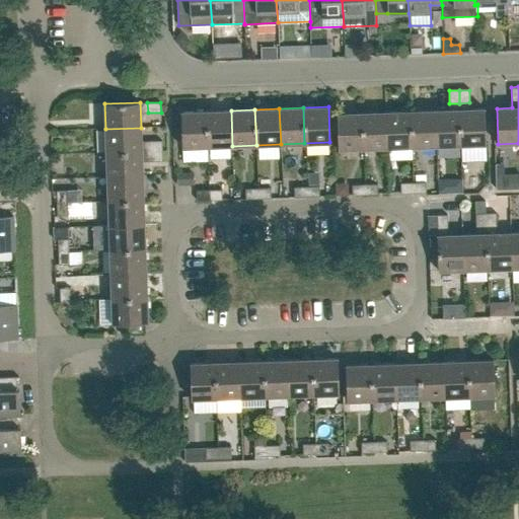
[(486,145),(485,109),(459,110),(460,146),(486,145)]
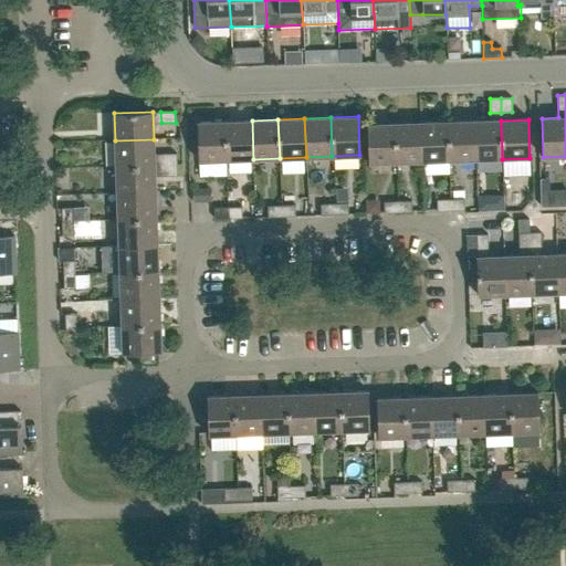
[(198,122),(199,161),(227,160),(226,121),(198,122)]
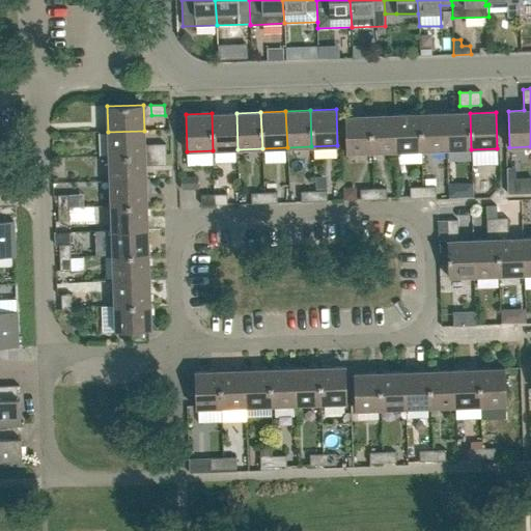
[(212,113),(213,150),(238,149),(236,113),(212,113)]
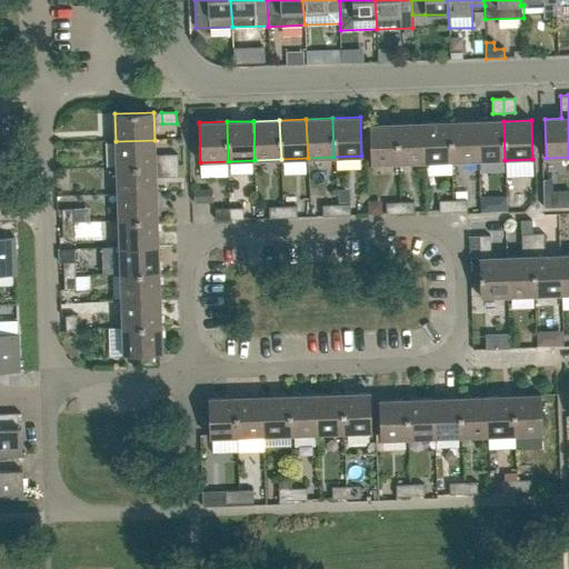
[(451,161),(478,161),(477,121),(450,122),(451,161)]
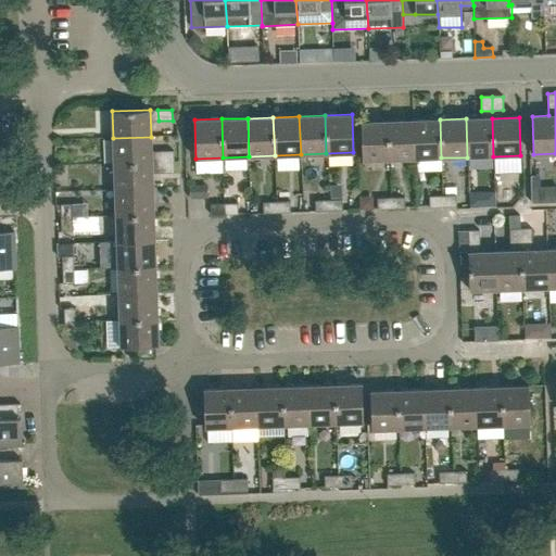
[(492,118),(466,118),(467,158),(493,156),(492,118)]
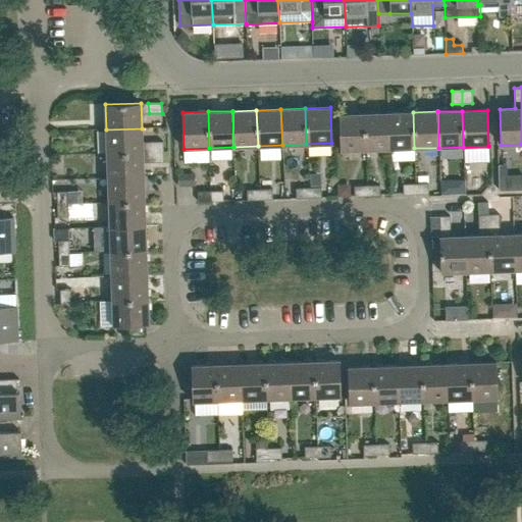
[(388,113),(389,149),(414,148),(413,112),(388,113)]
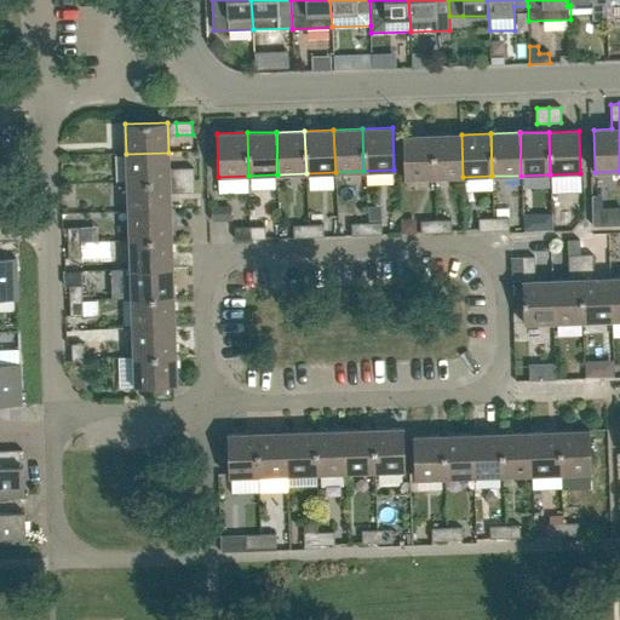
[(403,136),(405,178),(435,178),(434,135),(403,136)]
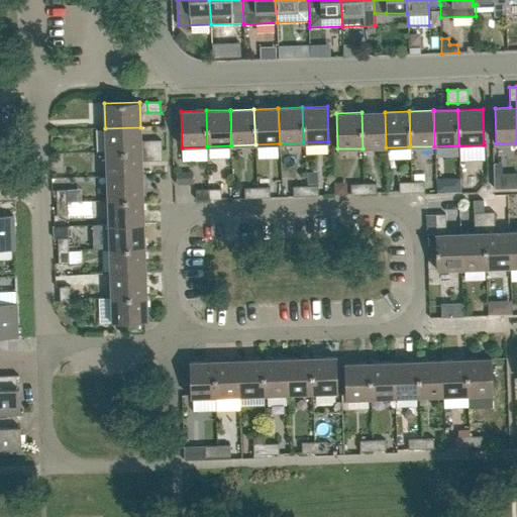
[(362,112),(363,148),(386,147),(385,112),(362,112)]
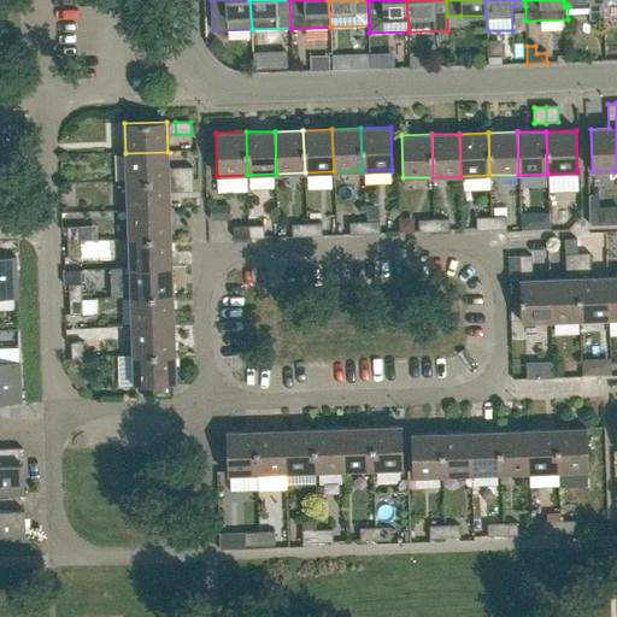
[(127,182),(169,181),(168,152),(125,153),(127,182)]
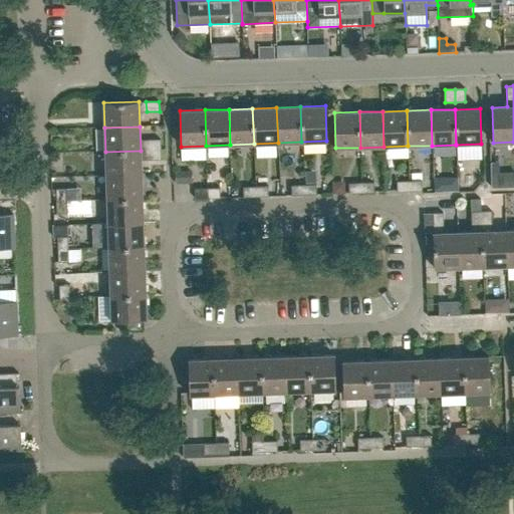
[(148,140),(148,150),(161,150),(161,139),(148,140)]
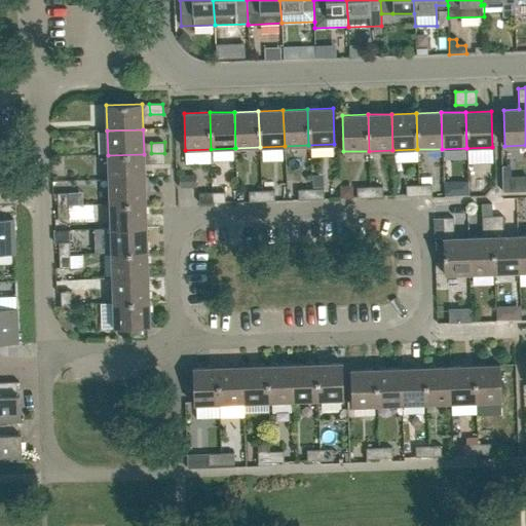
[(164,153),(151,153),(151,163),(164,163),(164,153)]
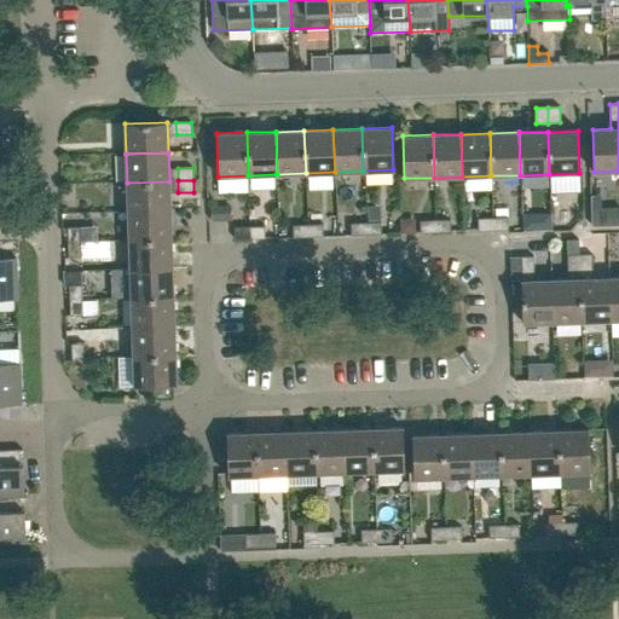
[(127,183),(128,212),(171,209),(169,181),(127,183)]
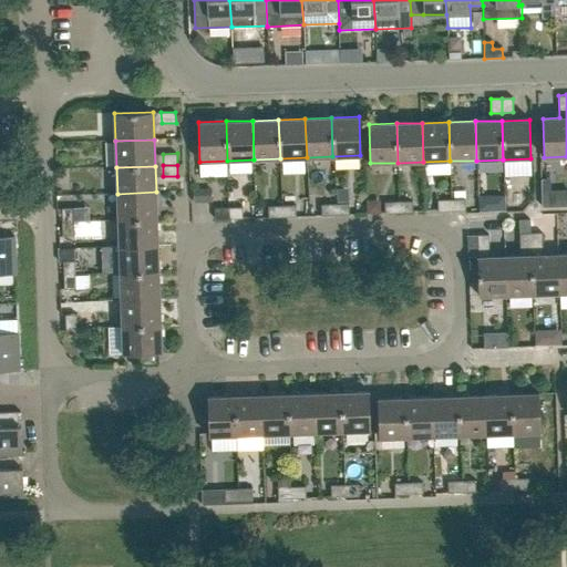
[(540,178),(543,206),(566,205),(566,188),(550,191),(550,178),(540,178)]
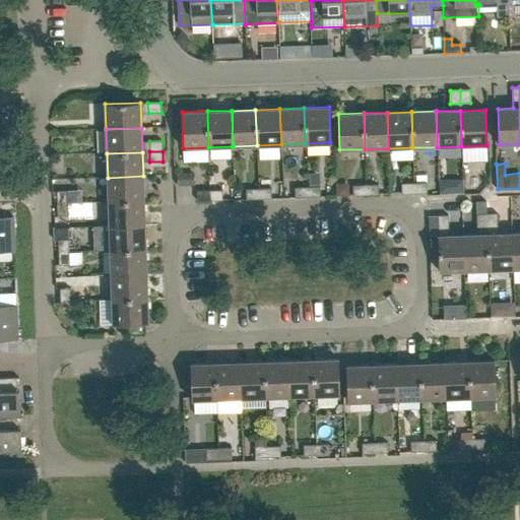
[(440,188),(454,188),(455,173),(440,172),(440,188)]
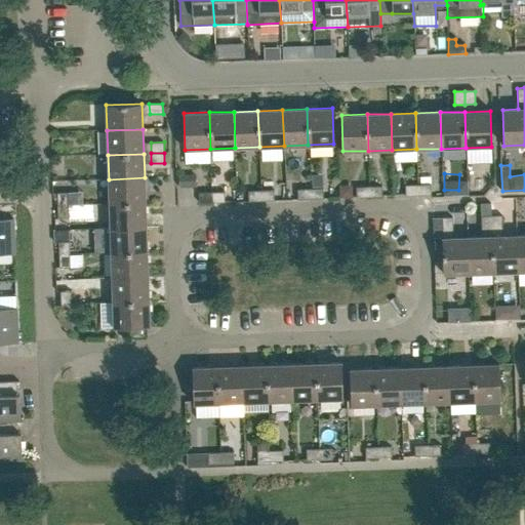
[(146,202),(145,177),(109,179),(109,204),(146,202)]
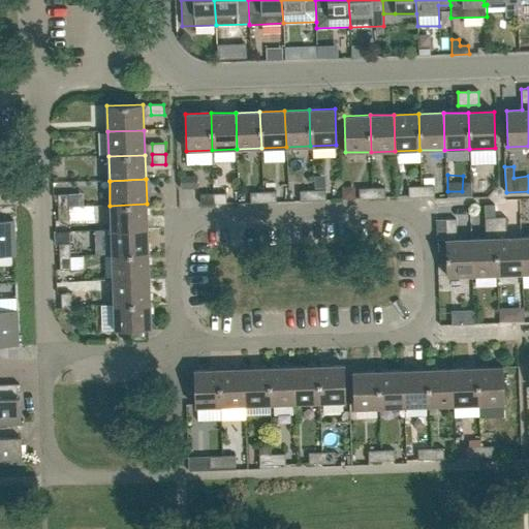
[(408,187),(408,197),(422,197),(422,186),(408,187)]
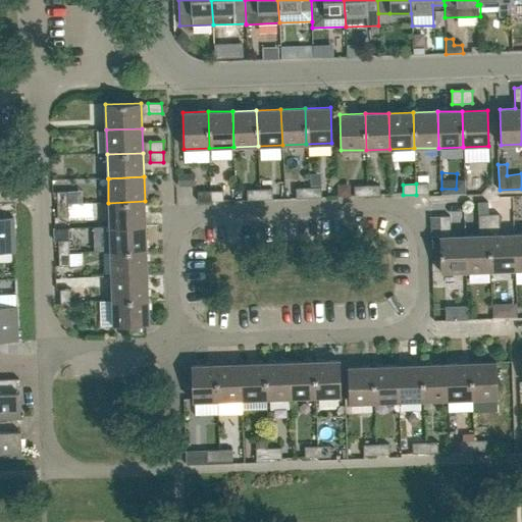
[(429,194),(428,184),(416,184),(416,195),(429,194)]
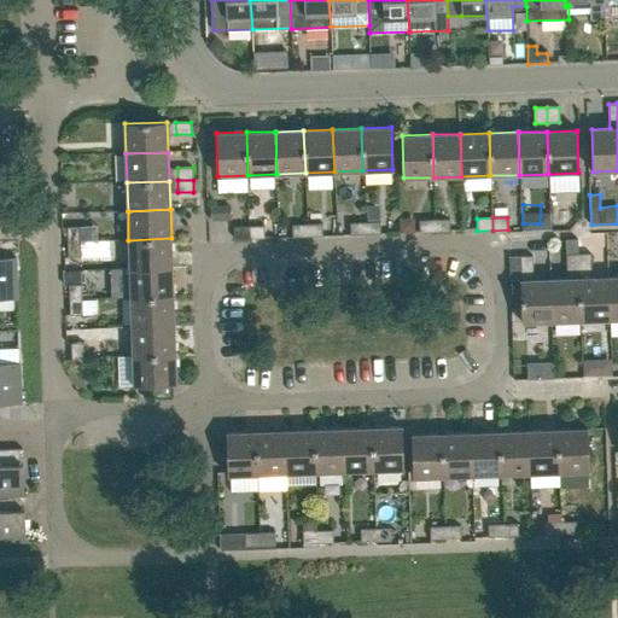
[(450,232),(449,219),(435,220),(435,232),(450,232)]
